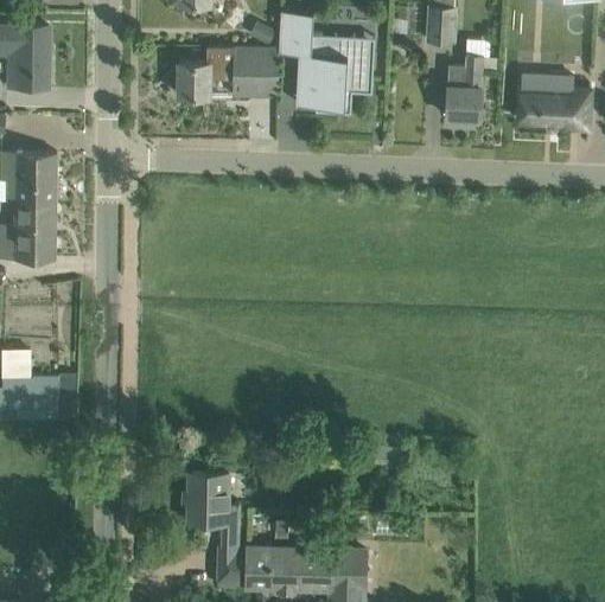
[(426,43),(456,44),(458,6),(454,5),(453,0),(433,0),(434,4),(428,4),(426,43)]
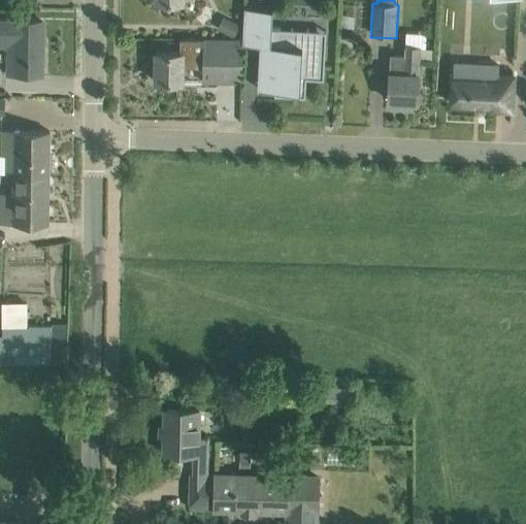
[(243,11),(242,37),(259,37),(257,72),(274,73),(273,97),(302,99),(303,80),(321,82),(322,61),(304,60),(305,40),(277,38),(277,32),(269,31),(270,12),(243,11)]
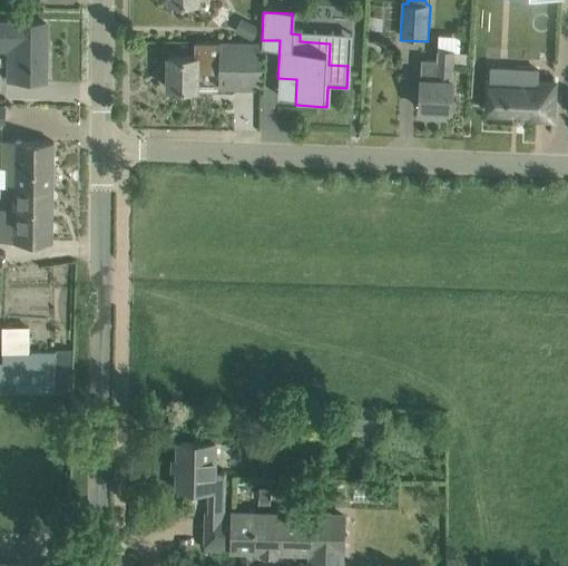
[(233,33),(251,44),(258,30),(242,20),(233,33)]
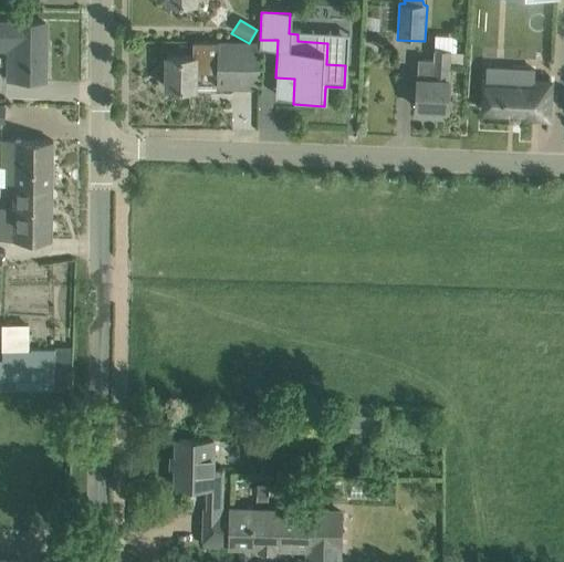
[(43,27),(0,25),(0,55),(3,55),(2,83),(43,83),(43,27)]
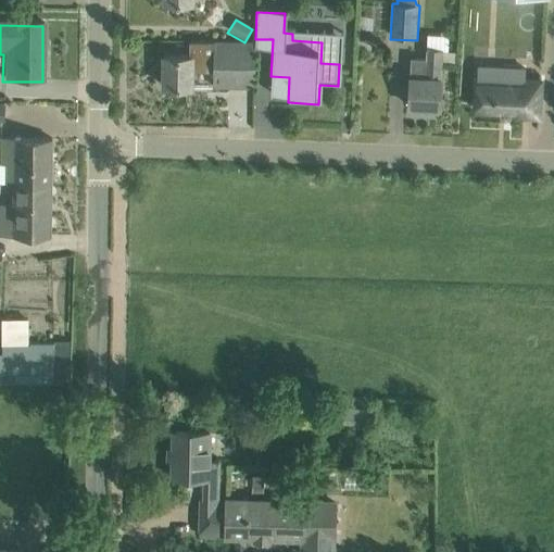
[(212,89),(252,90),(253,69),(253,45),(188,45),(188,59),(162,58),(162,89),(190,90),(190,74),(212,74),(212,89)]
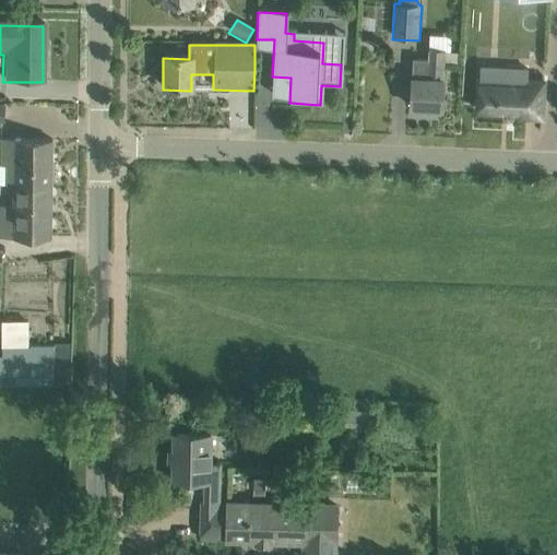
[(440,82),(441,63),(412,62),(409,109),(440,111),(441,82),(440,82)]
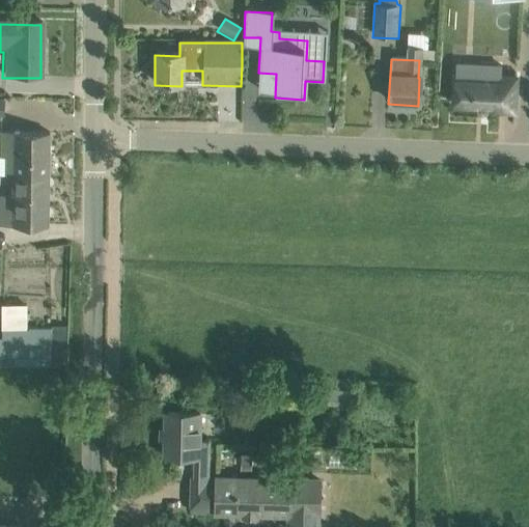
[(455,64),(452,107),(493,110),(493,112),(513,113),(516,79),(499,78),(500,67),(455,64)]
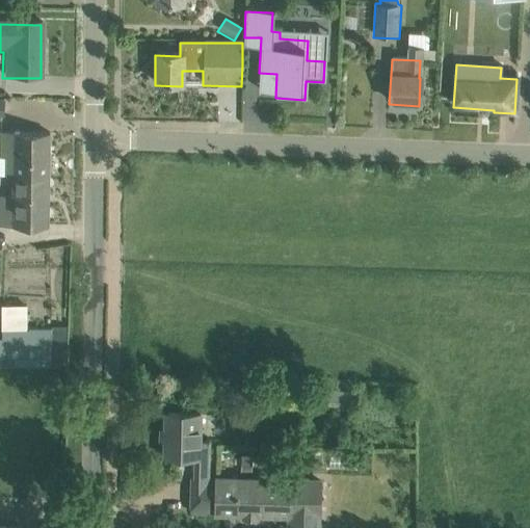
[(0,177),(10,178),(48,179),(49,136),(0,135),(0,177)]
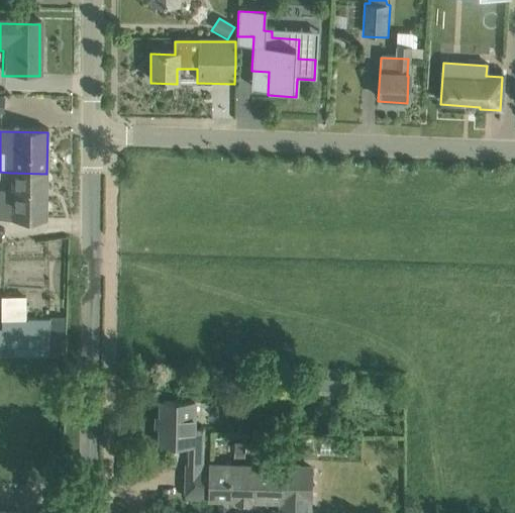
[(46,174),(10,173),(10,192),(0,191),(0,220),(45,221),(46,174)]
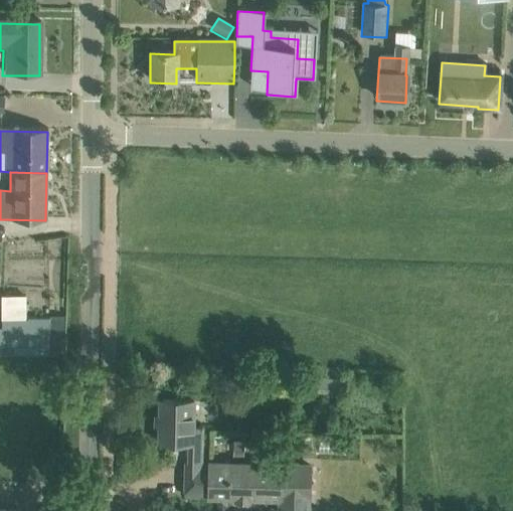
[(0,355),(47,356),(48,336),(49,336),(49,321),(48,321),(26,321),(1,321),(1,336),(0,336),(0,355)]
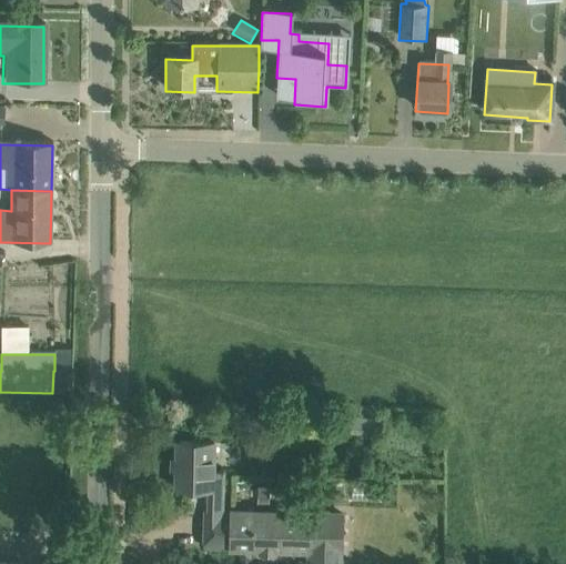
[(202,551),(229,551),(230,512),(221,512),(222,475),(209,475),(210,445),(177,444),(175,490),(206,491),(205,513),(203,513),(202,551)]
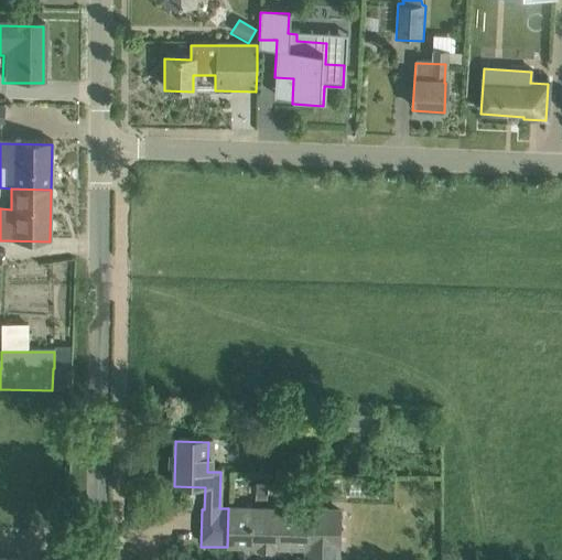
[(337,559),(339,512),(228,508),(227,547),(257,548),(257,550),(271,551),(271,548),(303,549),(302,559),(337,559)]
